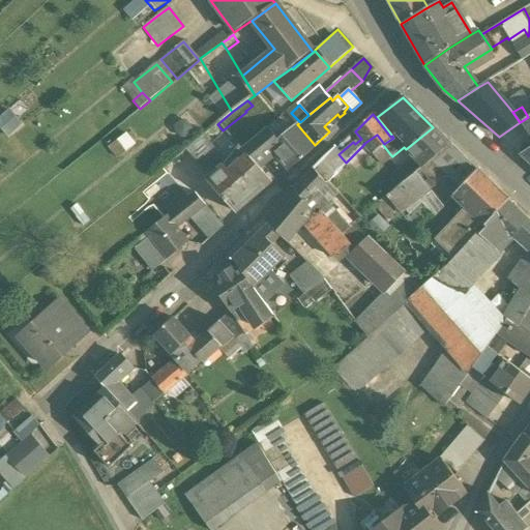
[(314,149),(294,126),(276,142),(265,129),(241,149),(259,169),(276,153),(290,170),(314,149)]
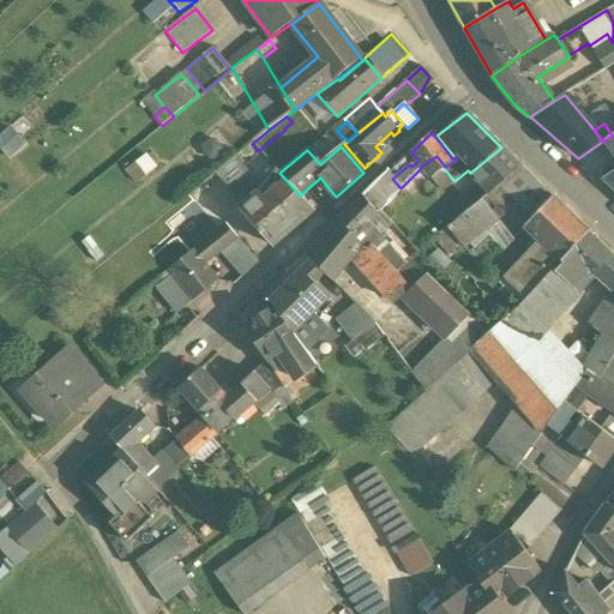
[(501,148),(470,173),(481,184),(458,202),(467,212),(481,199),(482,199),(501,184),(521,167),(501,148)]
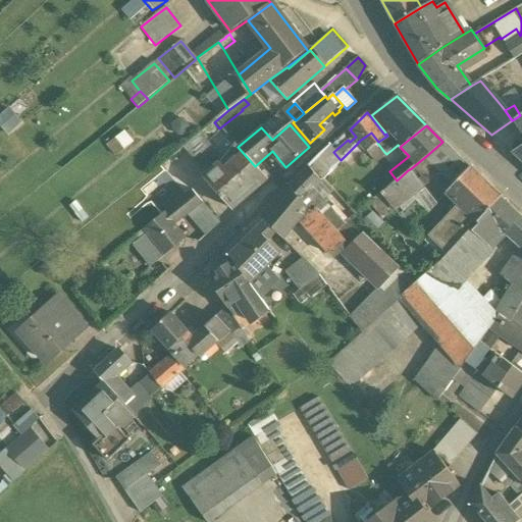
[(371,133),(358,142),(359,142),(373,161),(384,152),(377,143),(378,142),(371,133)]
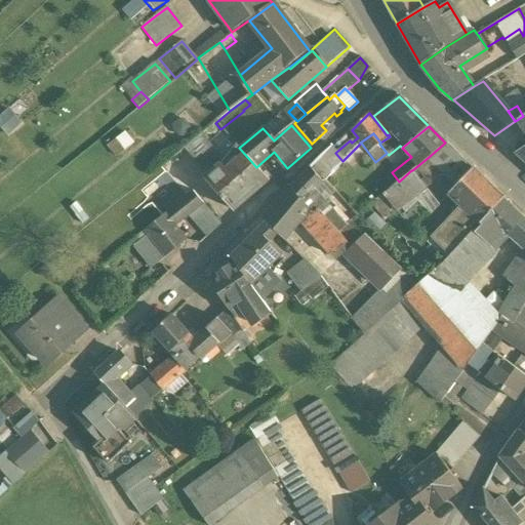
[(201,134),(184,150),(202,169),(218,155),(201,134)]
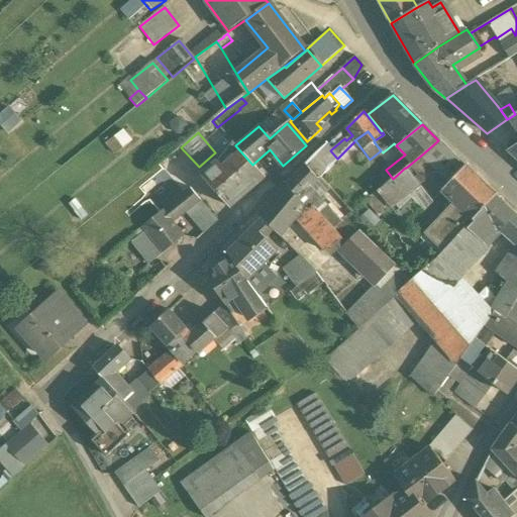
[(466,167),(438,140),(422,154),(450,182),(466,167)]
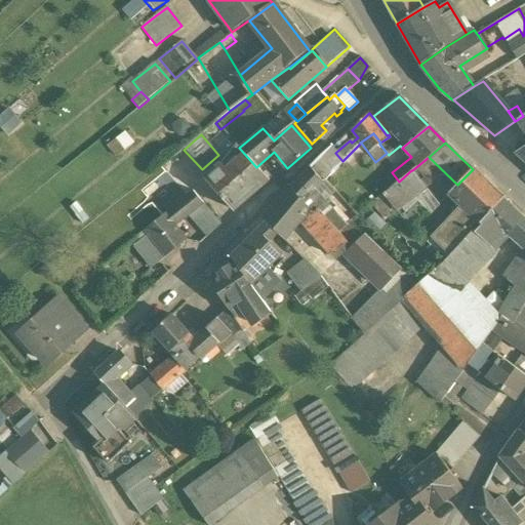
[(524,146),(515,154),(524,163),(524,146)]
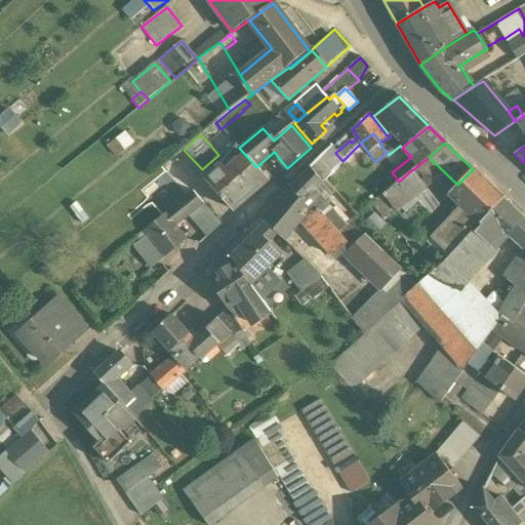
[(331,147),(310,167),(323,182),(342,161),(335,153),(331,147)]
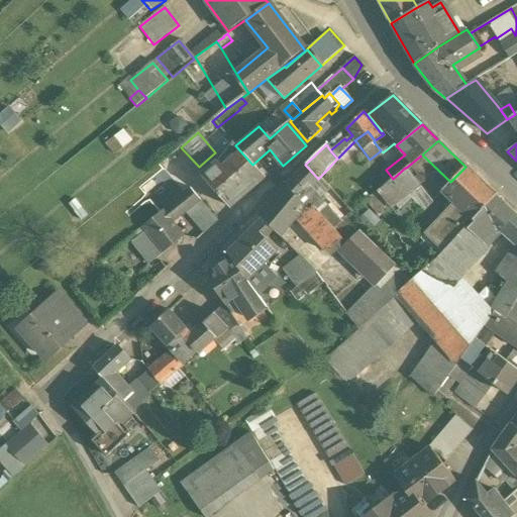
[(240,151),(222,169),(216,162),(200,176),(230,208),(266,179),(240,151)]
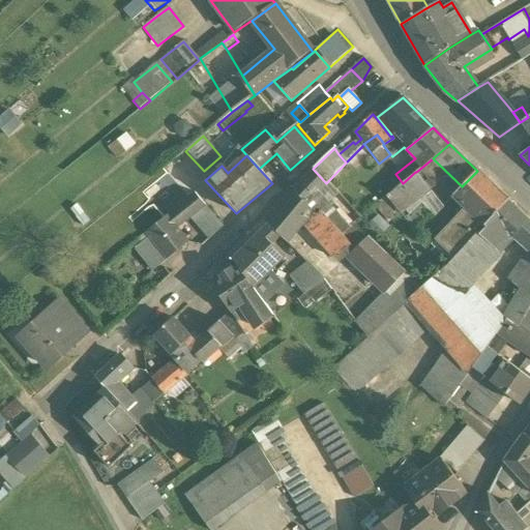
[(326,183),(313,169),(293,189),(317,215),(321,211),(328,204),(317,192),(326,183)]
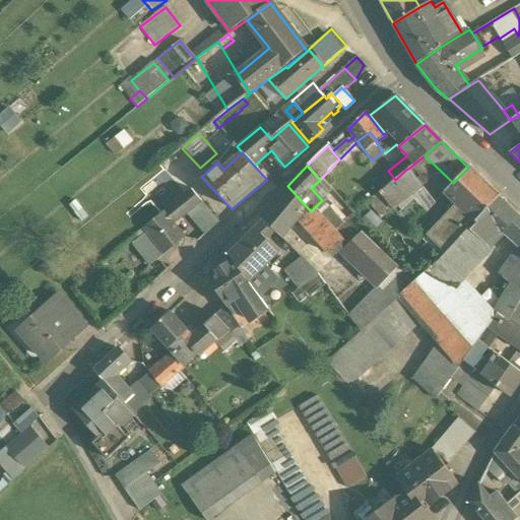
[(499,198),(468,168),(453,183),(445,191),(457,203),(428,235),(446,253),(470,228),(471,229),(477,222),(476,221),(499,198)]
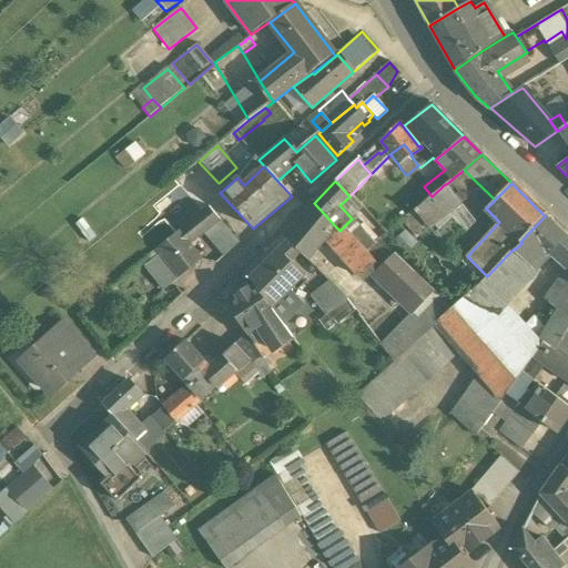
[(432,196),(414,211),(429,229),(439,221),(450,212),(462,203),(446,184),(432,196)]
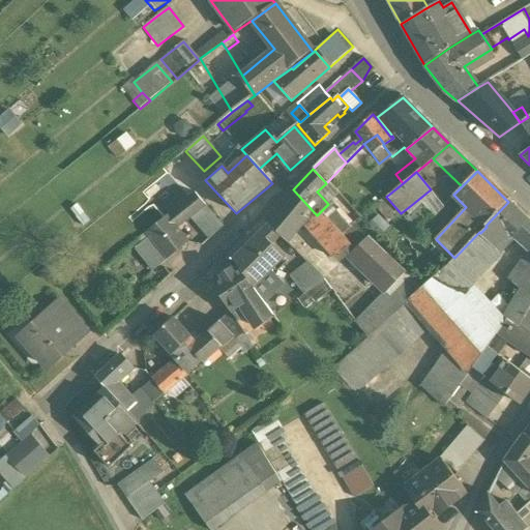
[(317,215),(293,189),(267,222),(270,225),(282,237),(286,240),(302,223),(335,259),(345,252),(352,245),(343,235),(321,211),(317,215)]
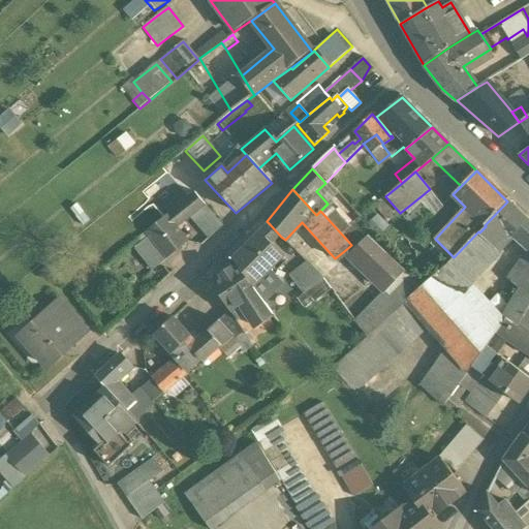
[(443,206),(430,189),(419,197),(424,201),(433,212),(435,214),(443,206)]
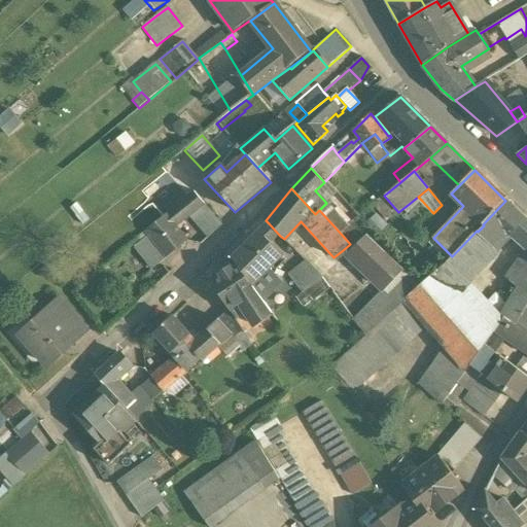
[(204,205),(194,192),(177,205),(187,217),(204,205)]
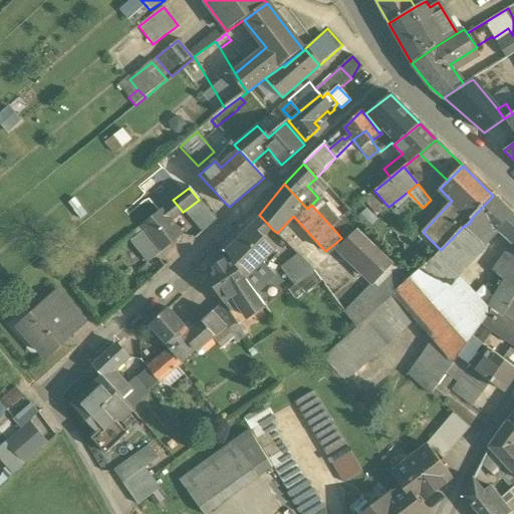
[(389,207),(374,191),(363,200),(377,216),(389,207)]
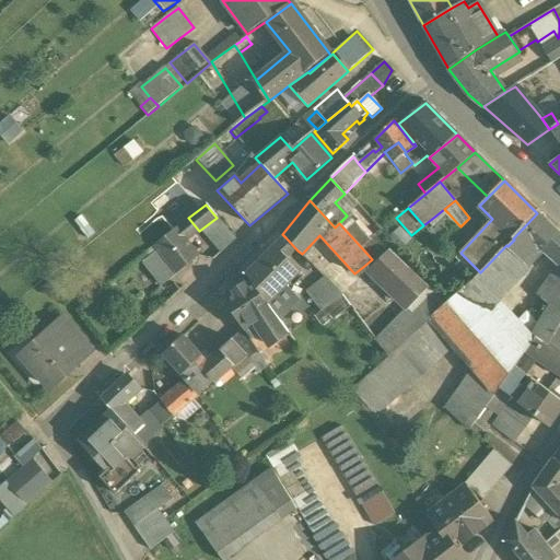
[(444,209),(433,218),(439,222),(448,213),(444,209)]
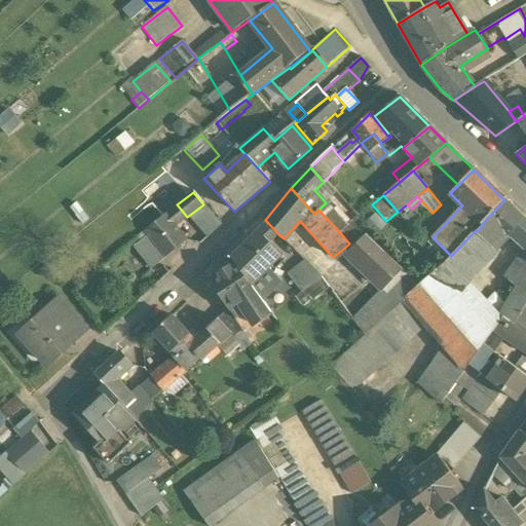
[(412,209),(402,218),(413,228),(430,211),(421,200),(412,209)]
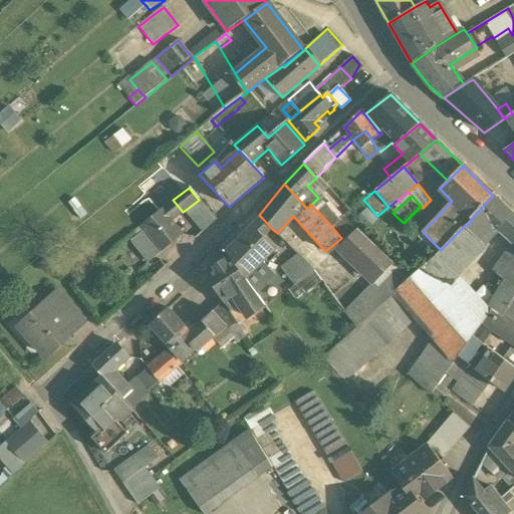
[(493,196),(471,219),(472,220),(466,226),(480,242),(484,245),(499,228),(513,214),(493,196)]
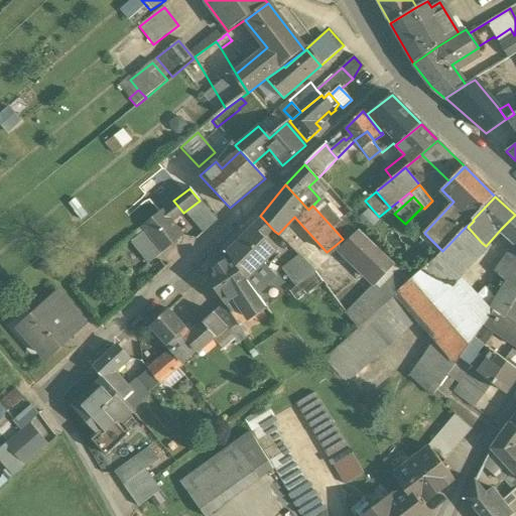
[(328,207),(319,199),(312,206),(334,229),(341,222),(328,207)]
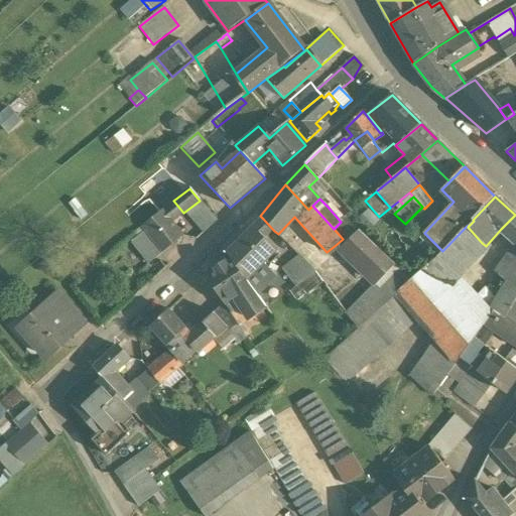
[(183,213),(173,201),(165,208),(175,220),(183,213)]
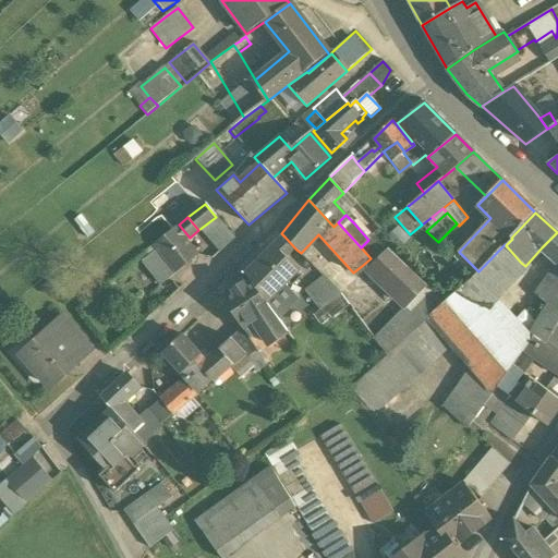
[(179,225),(154,245),(157,250),(148,256),(142,262),(161,284),(197,256),(186,241),(190,238),(179,225)]
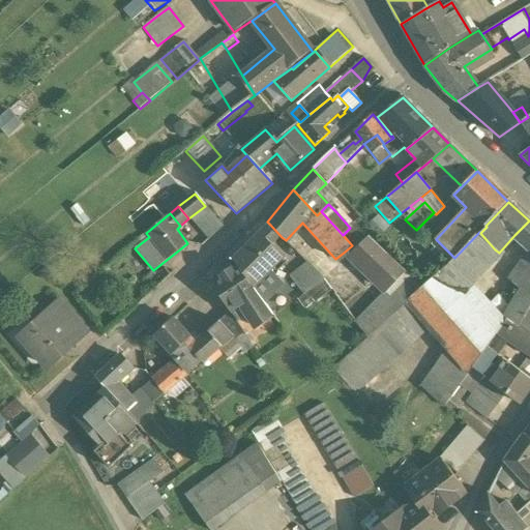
[(529,221),(514,235),(529,247),(529,221)]
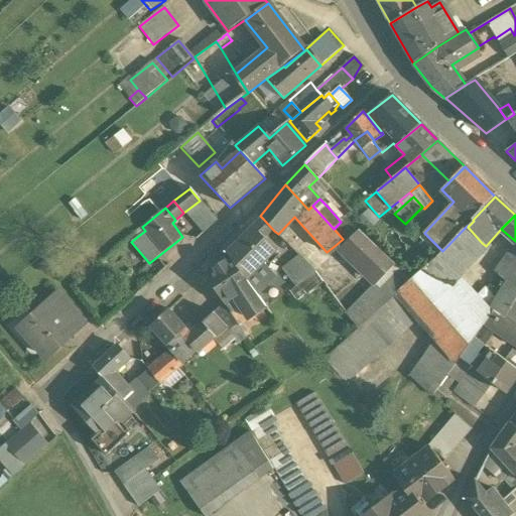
[(395,265),(345,218),(341,222),(334,229),(343,239),(336,245),(377,282),(378,283),(395,265)]
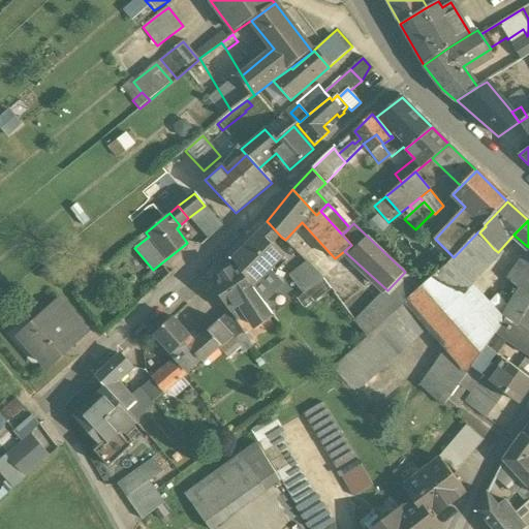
[(270,224),(230,259),(239,269),(255,286),(287,256),(275,242),(281,237),(270,224)]
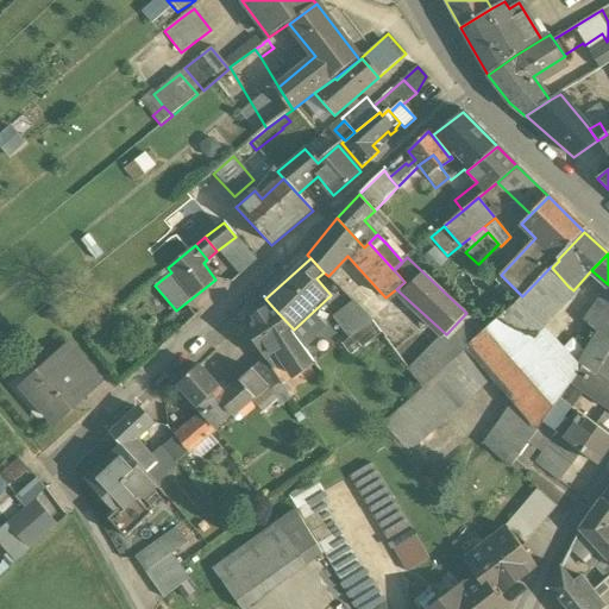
[(522,296),(515,305),(504,314),(522,336),(569,287),(552,268),(551,267),(522,296)]
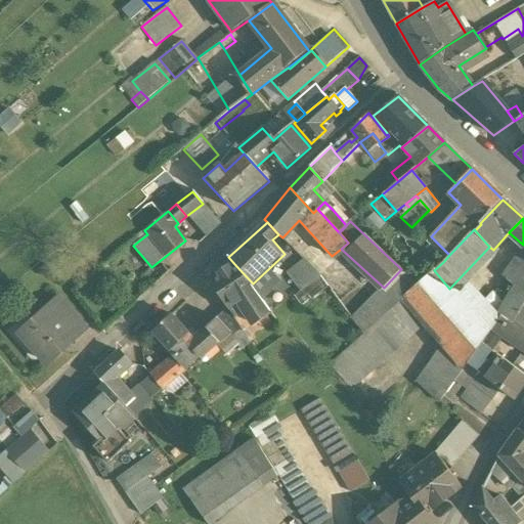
[(144,230),(136,237),(139,241),(147,234),(144,230)]
